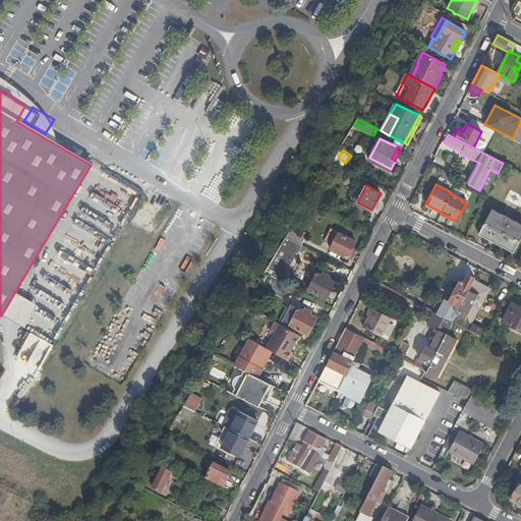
[(307,199),(321,207),(326,198),(312,191),(307,199)]
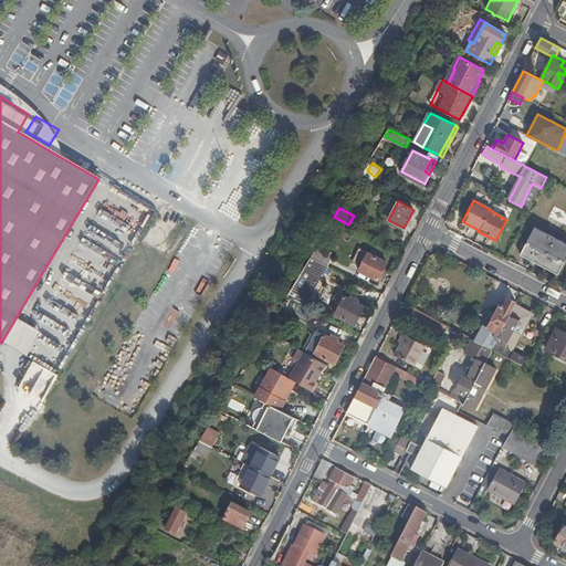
[(565,257),(565,243),(534,227),(521,252),(558,271),(565,257)]
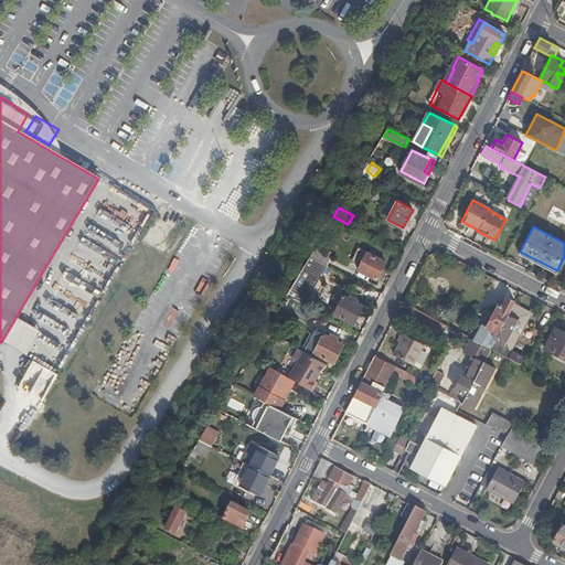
[(309,255),(326,264),(331,254),(315,246),(309,255)]
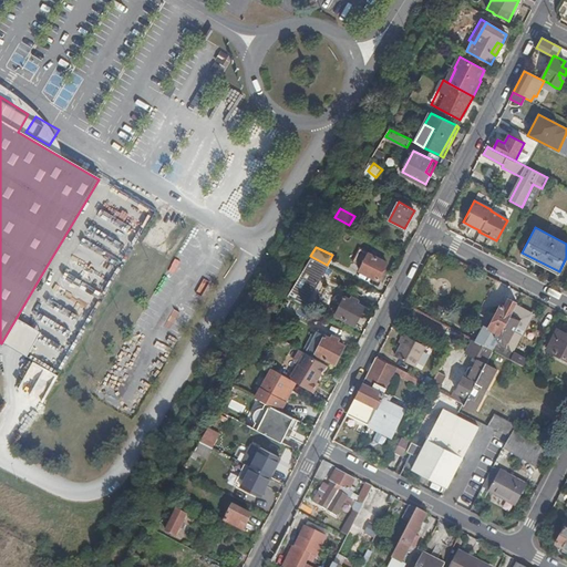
[(388,263),(360,248),(353,260),(362,265),(359,270),(367,274),(367,277),(371,279),(373,277),(378,279),(388,263)]
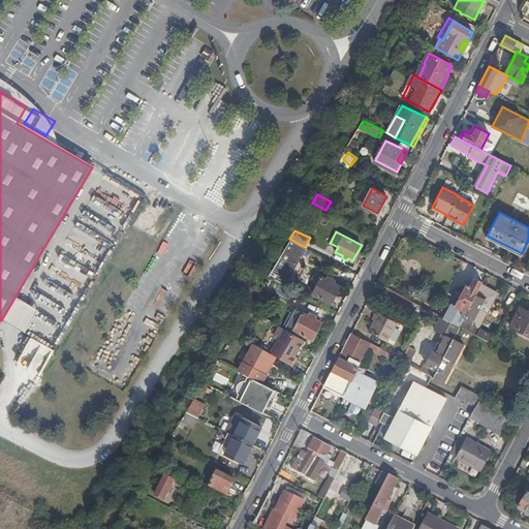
[(192,251),(203,257),(212,240),(201,234),(192,251)]
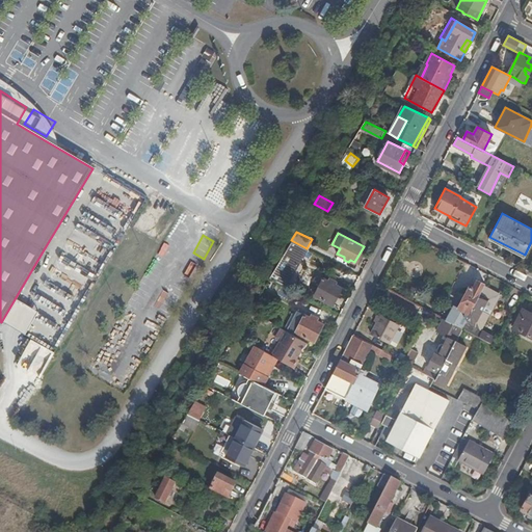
[(161,248),(180,258),(184,248),(166,240),(161,248)]
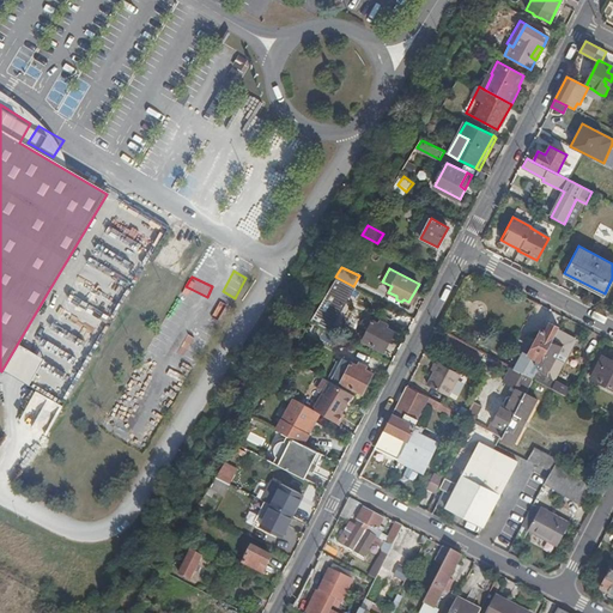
[(335,277),(310,319),(328,328),(353,286),(335,277)]
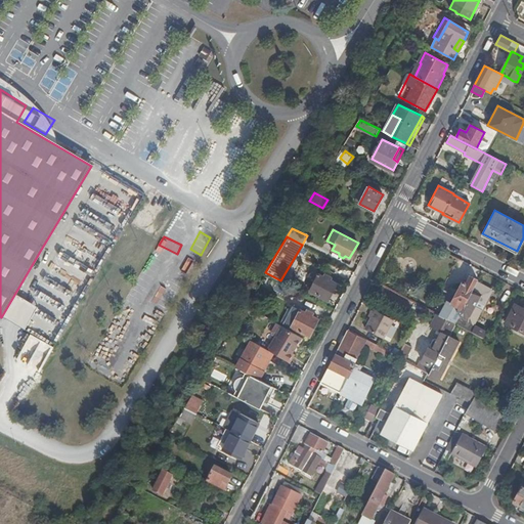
[(53,266),(78,278),(85,264),(60,252),(53,266)]
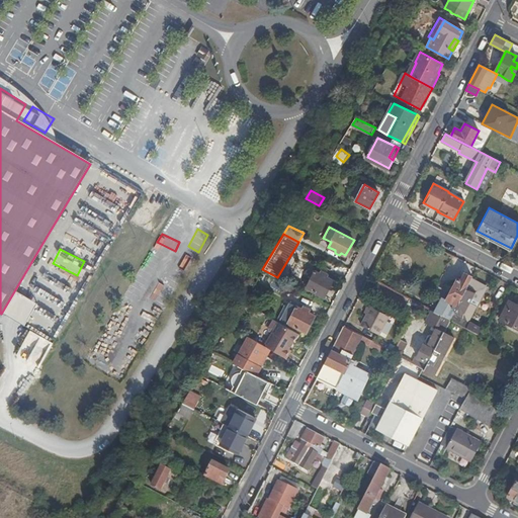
[(307,287),(325,296),(333,279),(315,270),(307,287)]
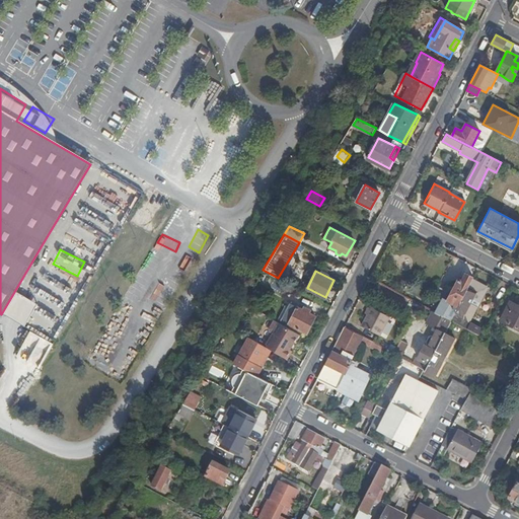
[(472,280),(473,278),(465,274),(461,281),(458,279),(447,300),(459,306),(472,280)]
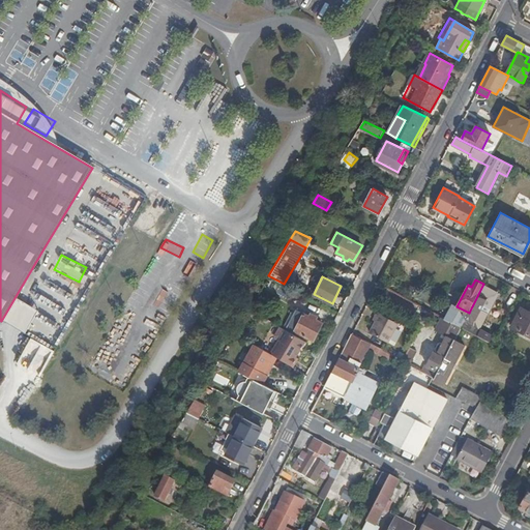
[(498,294),(482,286),(469,313),(461,327),(487,341),(490,343),(492,336),(477,329),(480,324),(482,325),(498,294)]
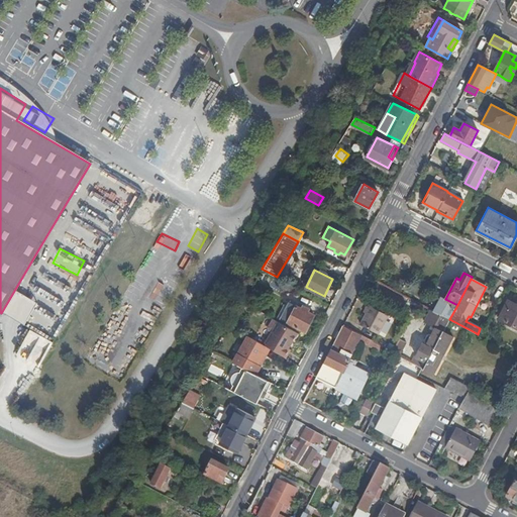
[(281,317),(306,330),(314,314),(289,301),(281,317)]
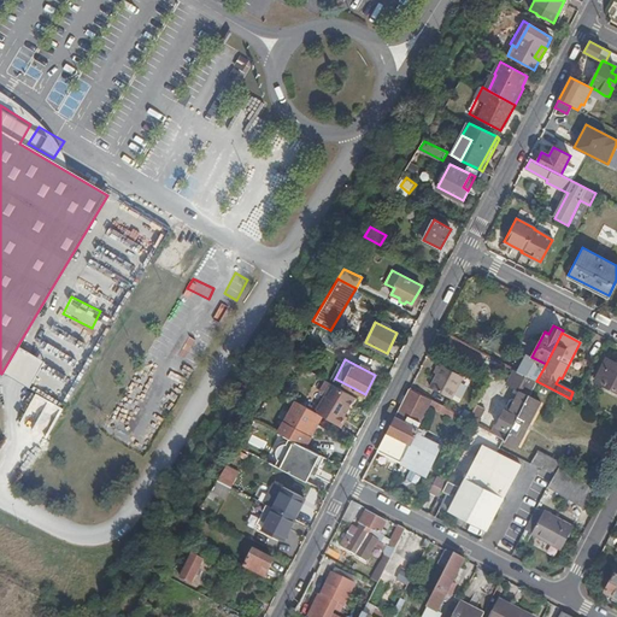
[(616,392),(616,365),(605,359),(594,381),(616,392)]
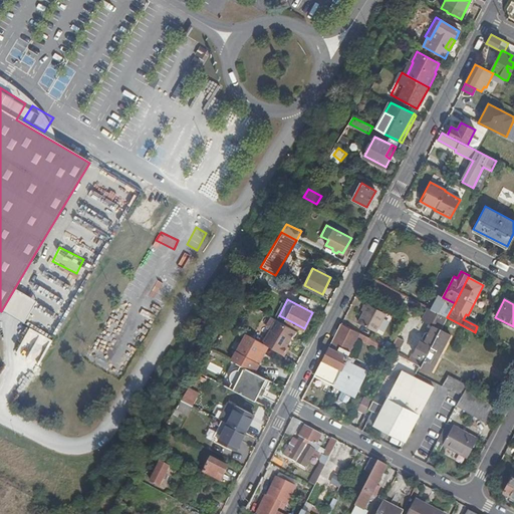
[(386,313),(365,303),(361,310),(363,311),(357,322),(375,332),(386,313)]
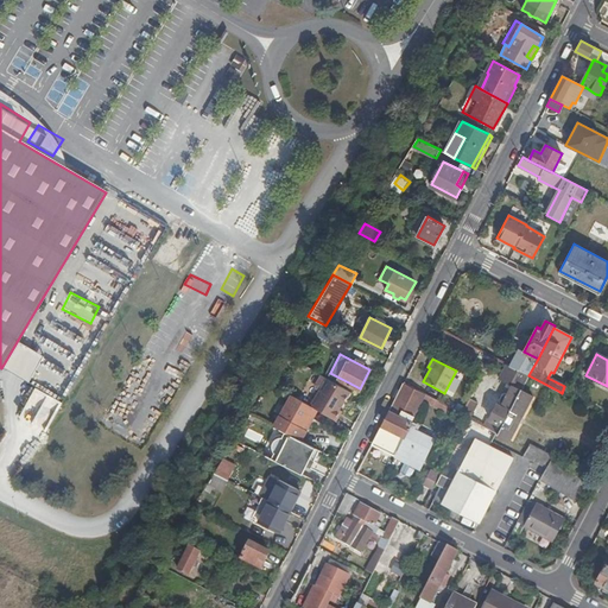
[(529,375),(507,365),(499,379),(512,386),(507,394),(505,393),(502,393),(499,400),(499,403),(501,404),(500,406),(496,404),(488,419),(487,419),(483,425),(496,432),(498,432),(498,434),(521,390),(529,375)]
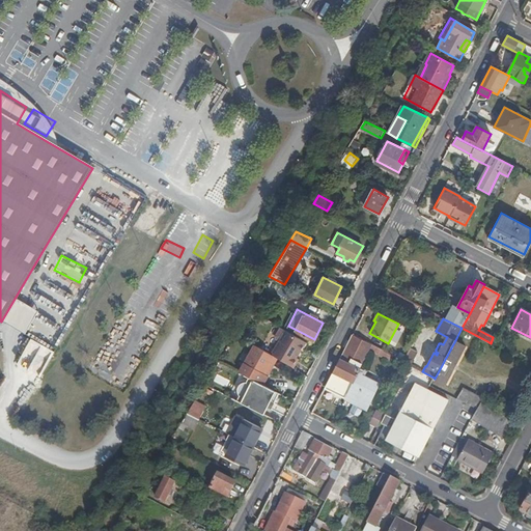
[(296,368),(300,361),(297,359),(305,343),(279,328),(275,335),(275,338),(279,340),(271,354),(277,357),(296,368)]
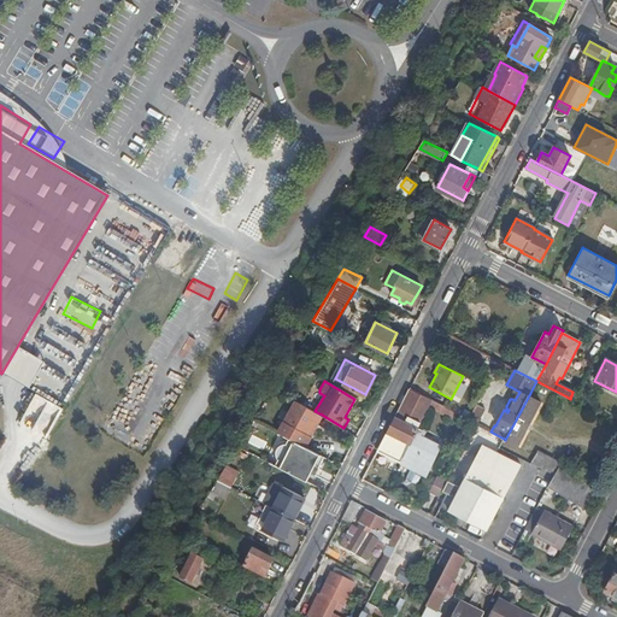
[(399,463),(400,464),(417,429),(428,406),(432,400),(409,388),(371,460),(392,470),(398,458),(401,459),(399,463)]
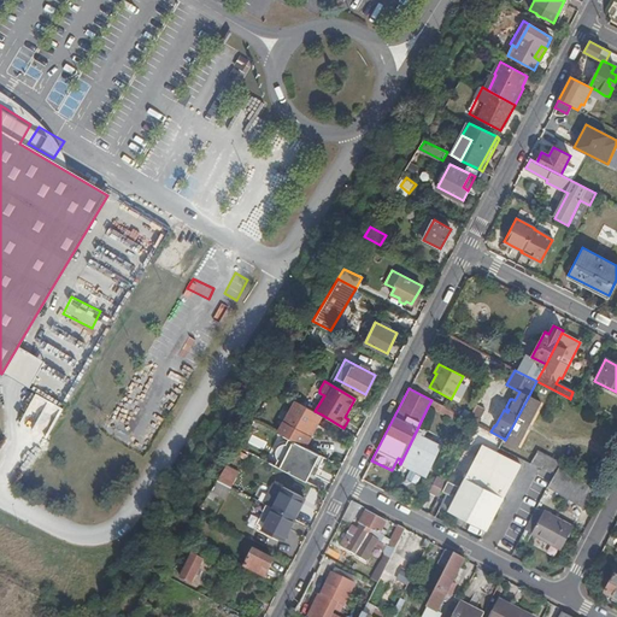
[(540,401),(529,395),(505,440),(505,439),(504,441),(517,447),(540,401)]
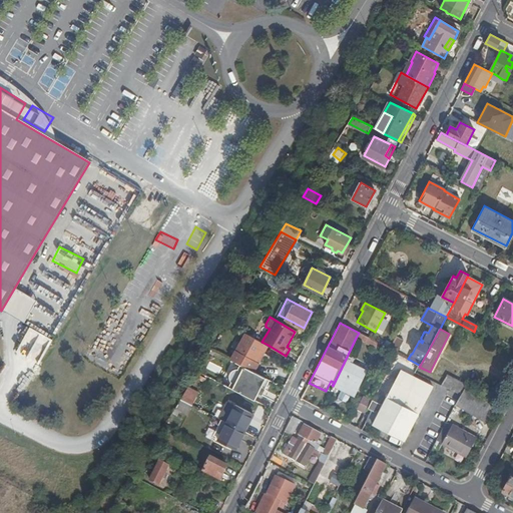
[(262,342),(245,333),(230,360),(246,369),(252,372),(268,345),(262,342)]
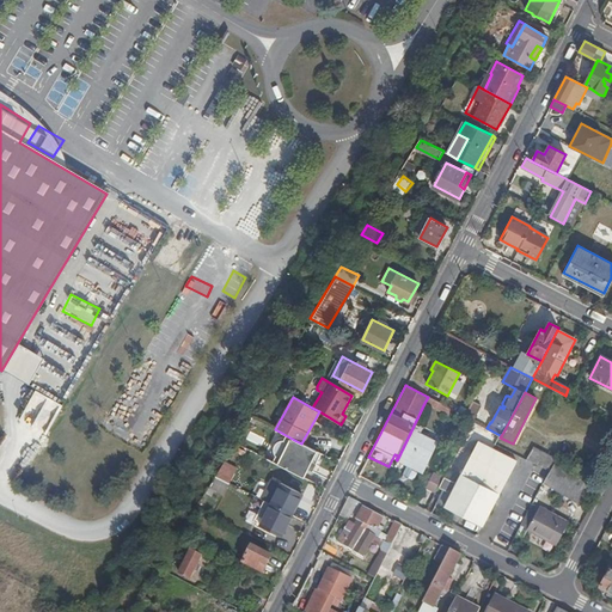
[(453,410),(428,397),(424,403),(450,416),(453,410)]
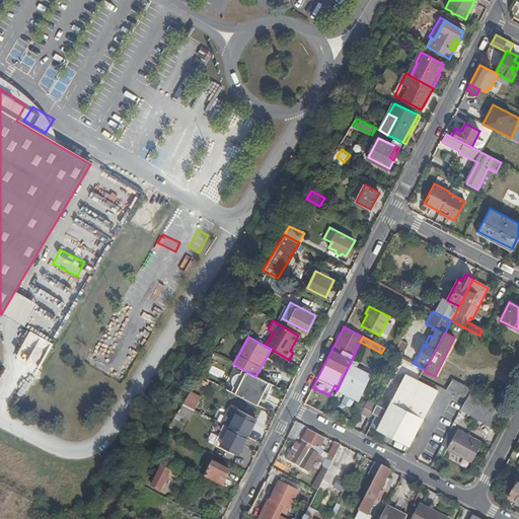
[(408,344),(400,339),(393,353),(400,357),(408,344)]
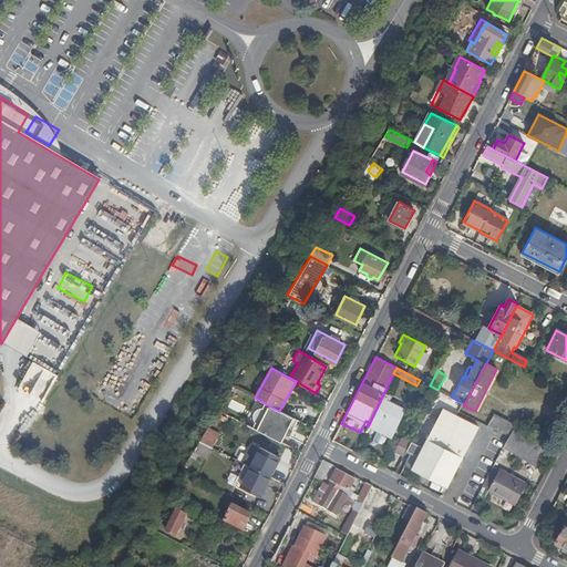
[(439,390),(431,404),(443,410),(456,416),(463,403),(451,397),(439,390)]
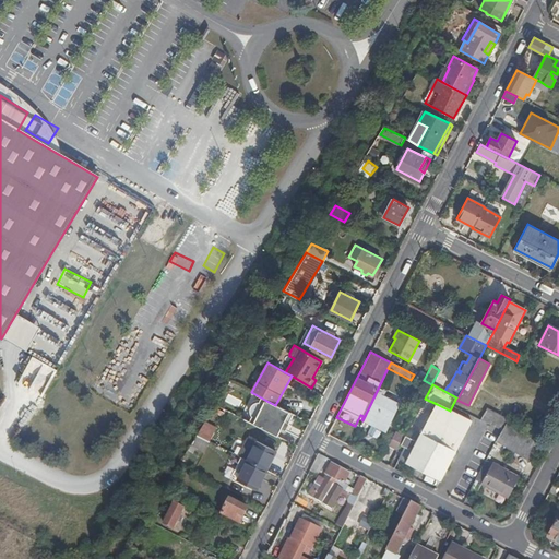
[(378,389),(363,420),(385,431),(399,404),(378,393),(380,390),(378,389)]
